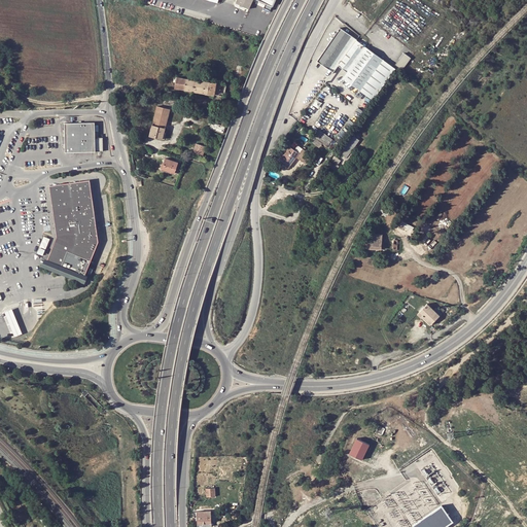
[(252,0),(237,0),(236,3),(248,9),(252,0)]
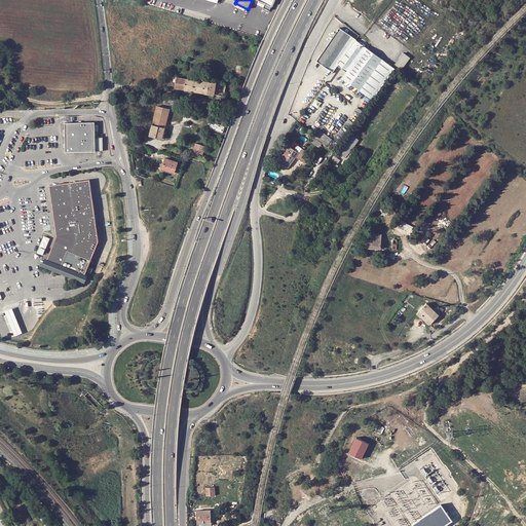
[(260,0),(266,2),(263,7),(269,10),(273,0),(260,0)]
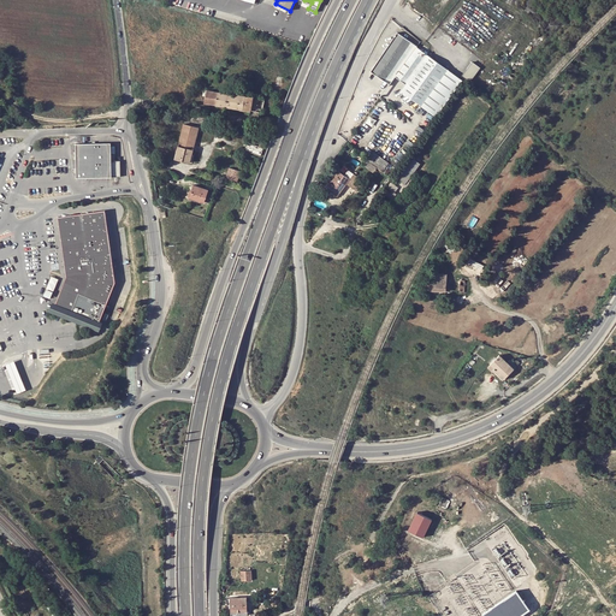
[(395,75),(416,46),(397,33),(372,70),(390,82),(395,75)]
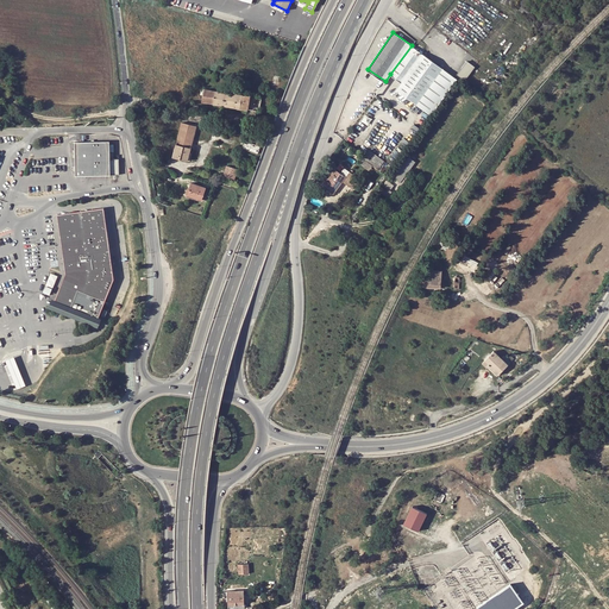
[(397,88),(433,112),(459,76),(412,45),(390,74),(402,81),(397,88)]
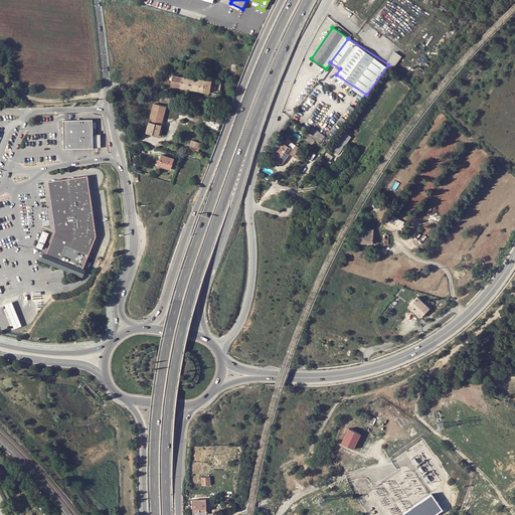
[(395,53),(397,54),(390,63),(394,67),(404,56),(398,50),(395,53)]
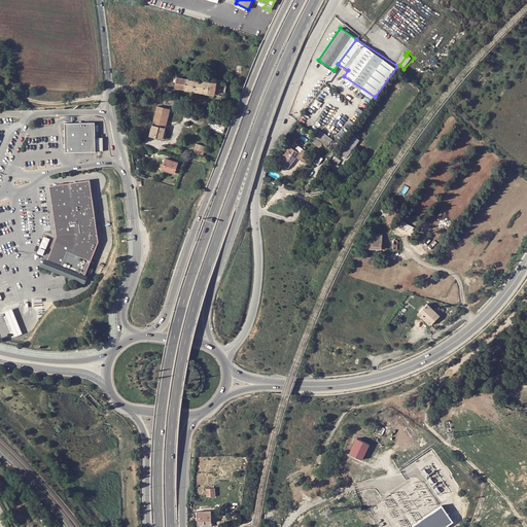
[(181,77),(177,76),(174,76),(173,82),(176,82),(175,88),(192,91),(195,79),(181,77)]
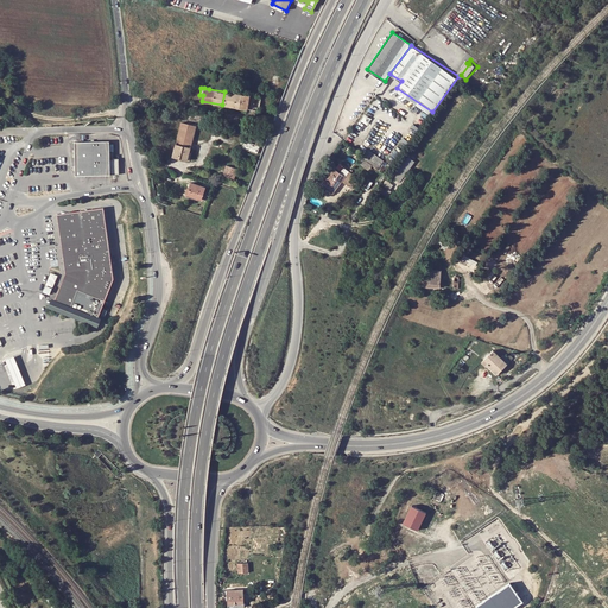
[(222,105),(260,111),(260,108),(261,102),(263,97),(225,92),(222,105)]
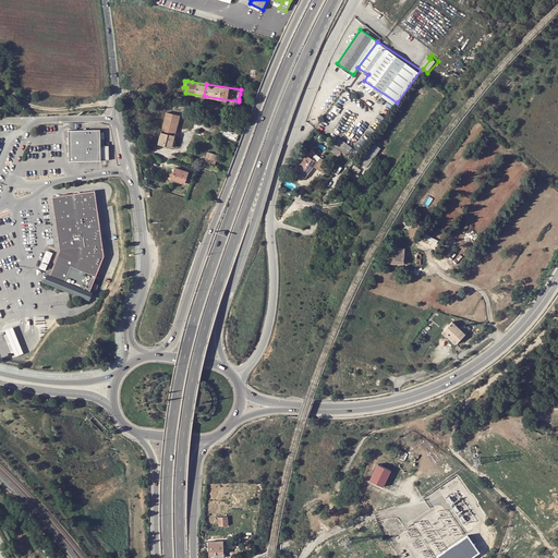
[(181,116),(167,111),(158,144),(172,147),(181,116)]
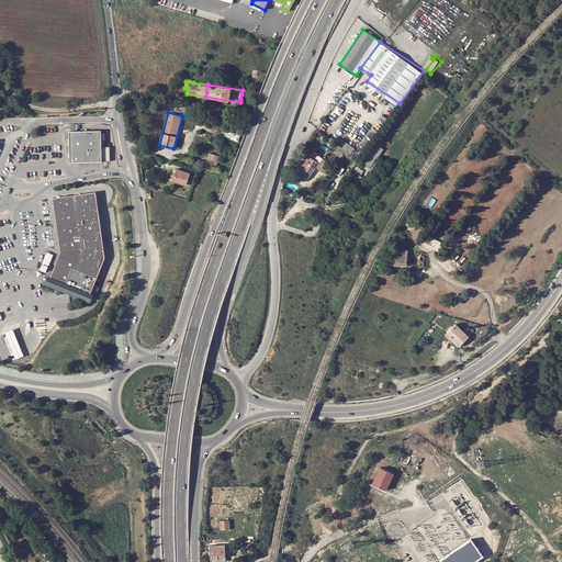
[(69,131),(70,161),(102,160),(101,130),(69,131)]
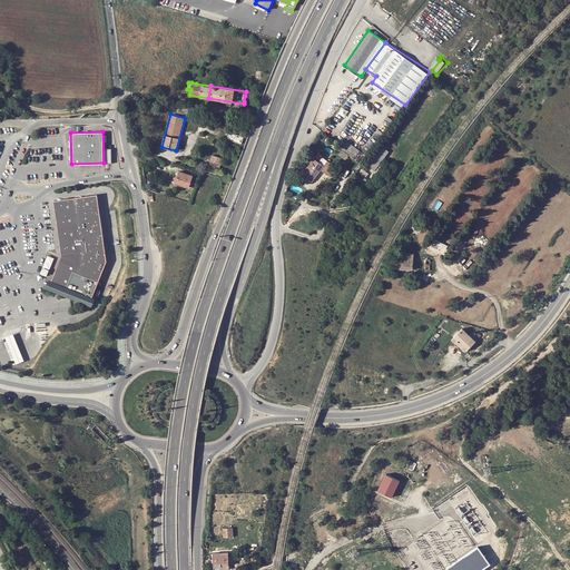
[(244,136),(236,134),(232,133),(228,139),(241,144),(243,140),(244,136)]
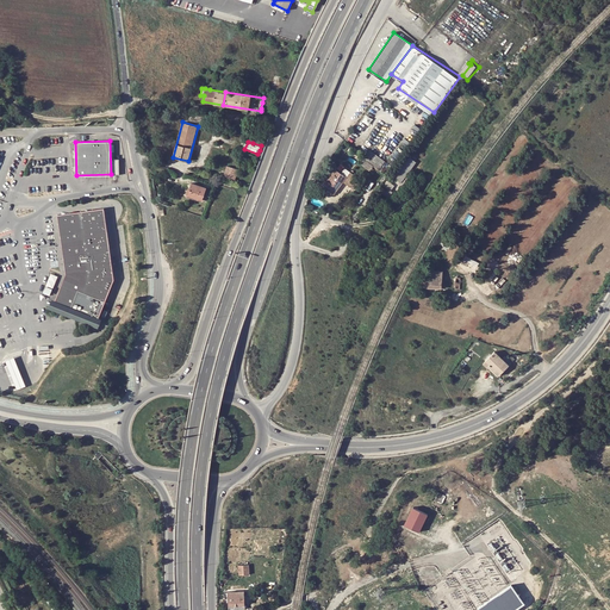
[(366,155),(380,166),(385,160),(368,149),(365,154),(366,155)]
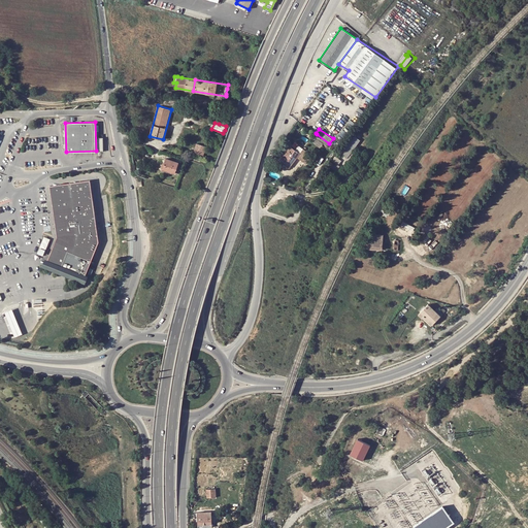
[(317,134),(314,137),(328,147),(330,144),(329,143),(317,134)]
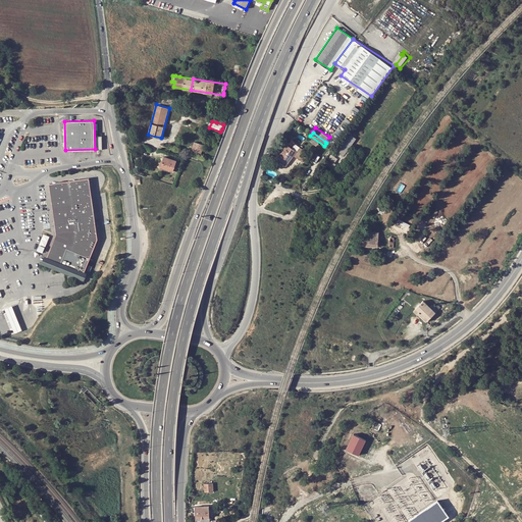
[(334,150),(343,156),(345,152),(355,138),(348,133),(334,150)]
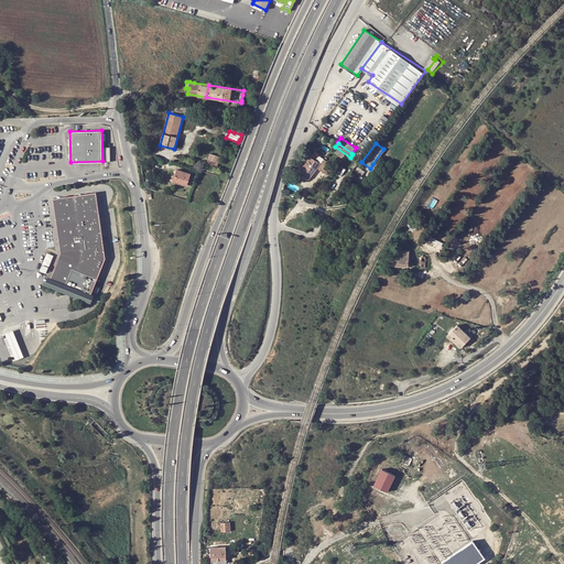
[(312,154),(306,150),(301,156),(306,161),(300,170),(304,173),(310,177),(317,167),(323,172),(327,166),(322,162),(320,164),(310,156),(312,154)]
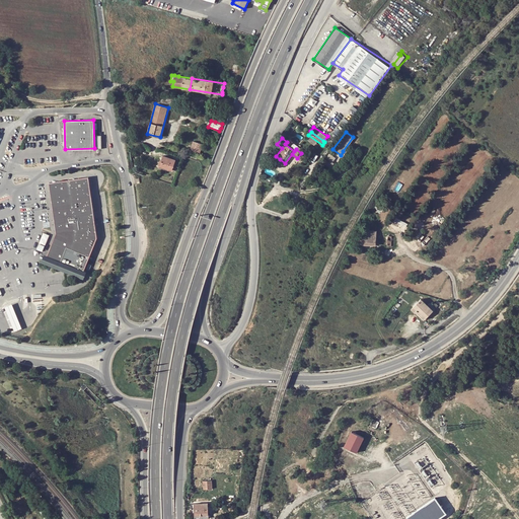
[(192,150),(201,152),(204,143),(195,141),(192,150)]
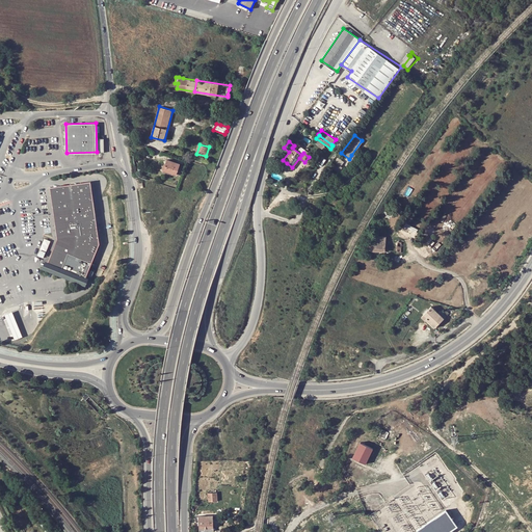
[(352,164),(356,159),(351,155),(349,159),(347,160),(352,164)]
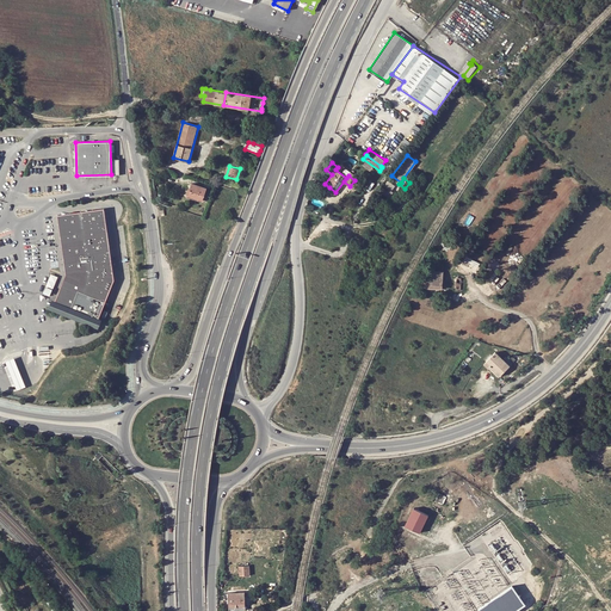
[(203,201),(208,189),(192,183),(189,195),(203,201)]
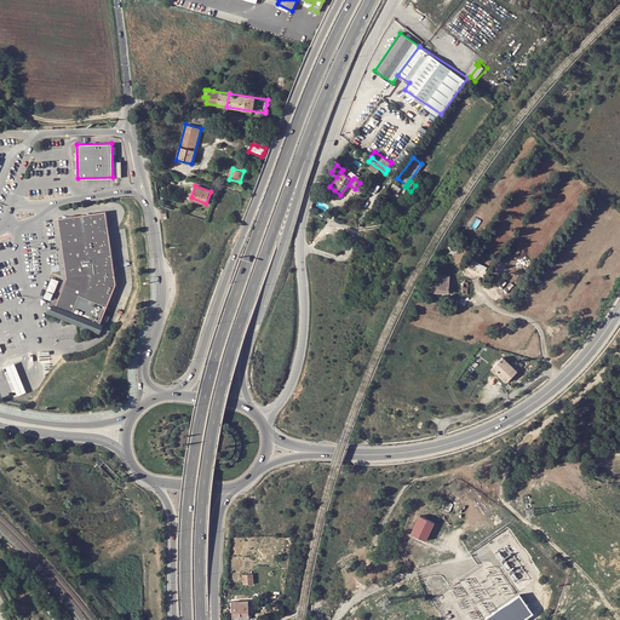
[(384,211),(391,196),(386,194),(379,208),(384,211)]
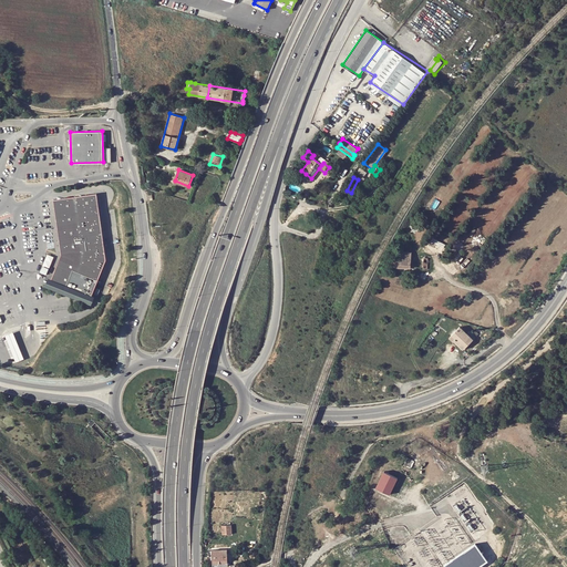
[(106,255),(95,195),(51,200),(64,254),(57,277),(53,276),(50,285),(95,300),(99,291),(95,290),(106,255)]
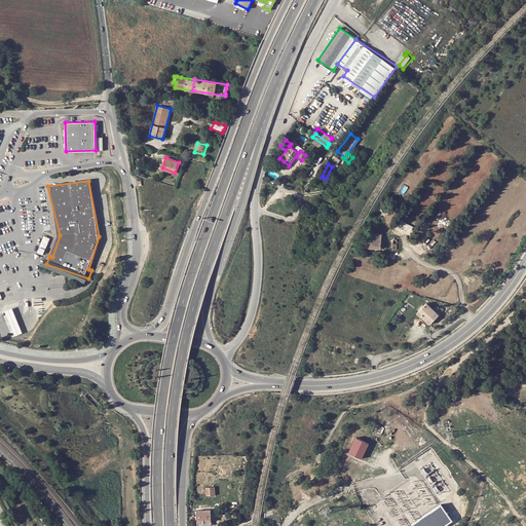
[(387,213),(383,207),(379,209),(383,216),(387,213)]
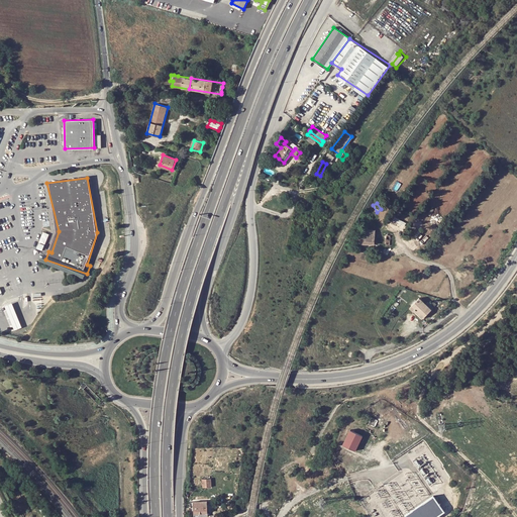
[(45,231),(38,247),(45,250),(52,234),(45,231)]
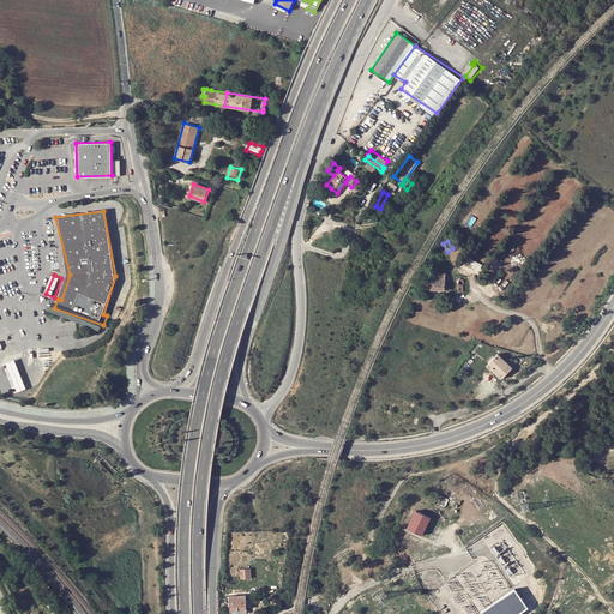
[(423,290),(438,290),(438,284),(445,284),(445,278),(428,277),(428,284),(425,284),(423,290)]
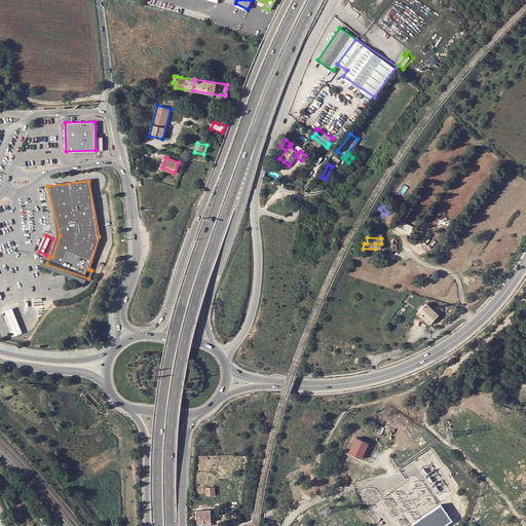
[(392,245),(397,245),(398,239),(387,238),(386,247),(392,248),(392,245)]
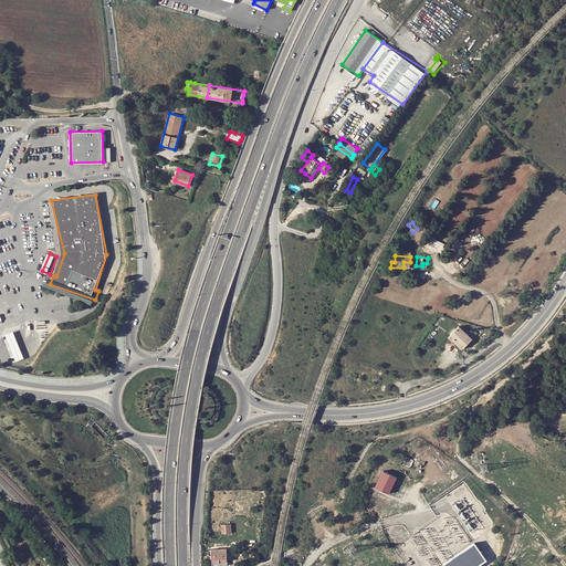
[(463,348),(473,338),(470,336),(472,333),(470,329),(467,333),(459,326),(451,334),(456,338),(454,339),(463,348)]
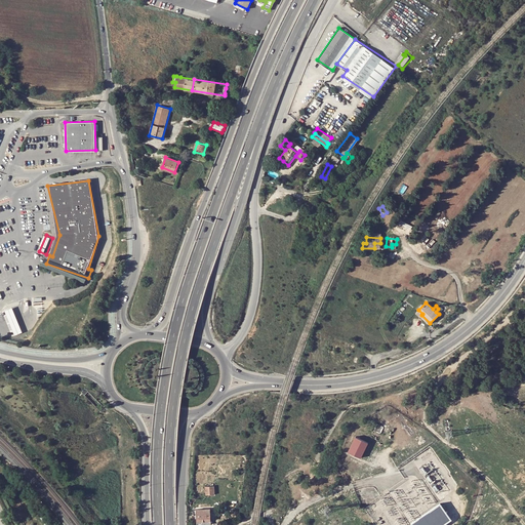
[(12,308),(6,310),(8,315),(9,318),(12,326),(16,336),(23,334),(19,324),(16,316),(14,312),(12,308)]
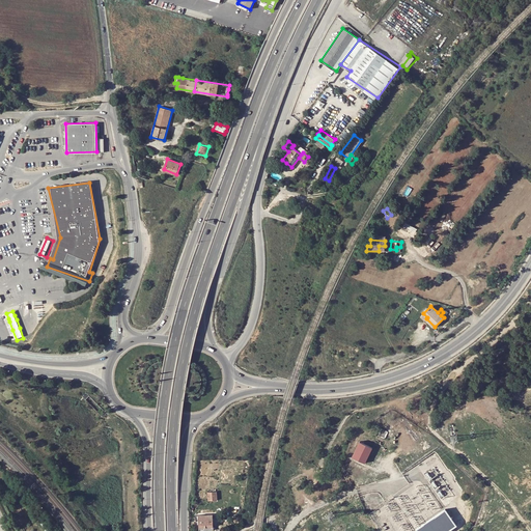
[(385,439),(388,431),(382,428),(379,436),(385,439)]
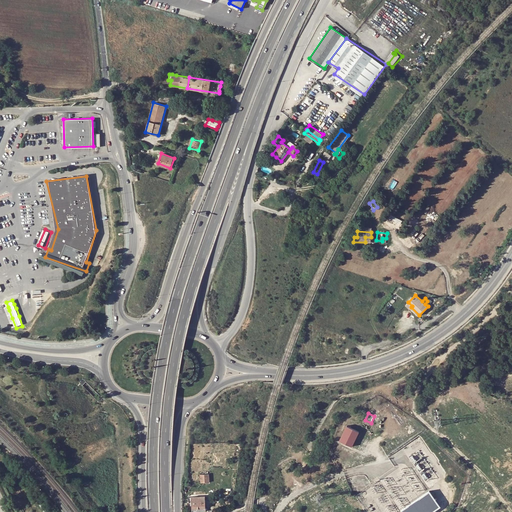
[(340,440),(352,446),(359,431),(347,425),(340,440)]
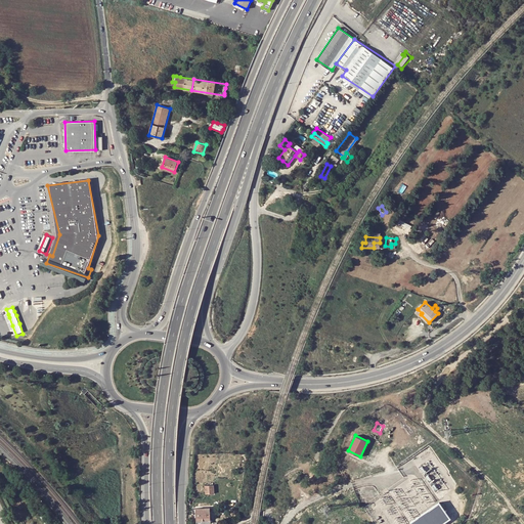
[(214,493),(214,485),(205,486),(206,494),(214,493)]
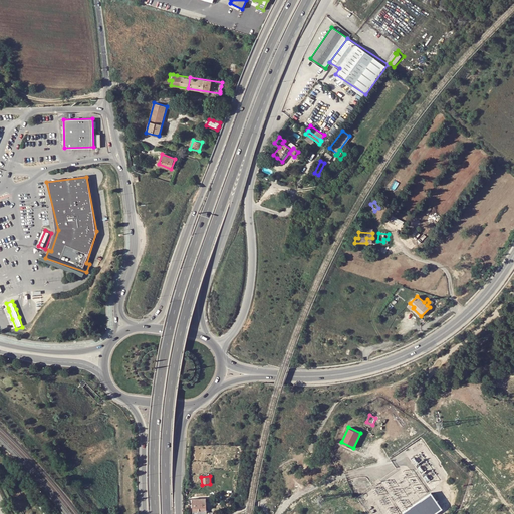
[(192,494),(192,499),(192,505),(193,510),(197,510),(197,513),(203,513),(202,510),(207,510),(206,492),(203,492),(203,494),(192,494)]
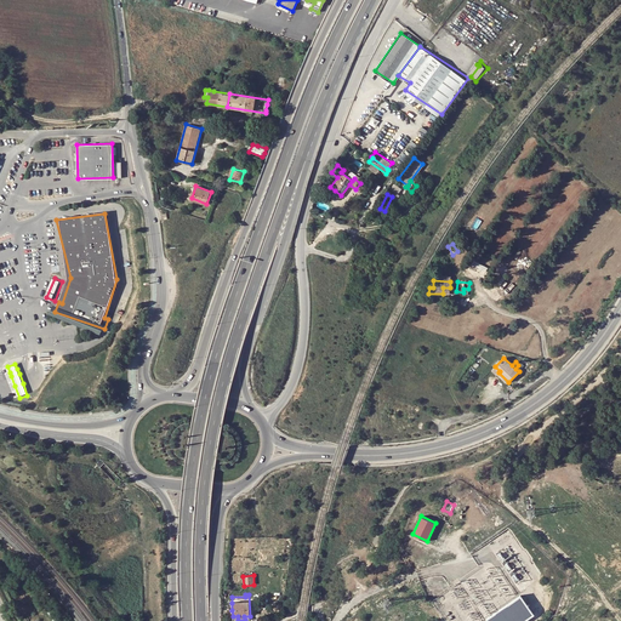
[(523,620),(534,615),(520,596),(485,620),(486,620),(523,620)]
